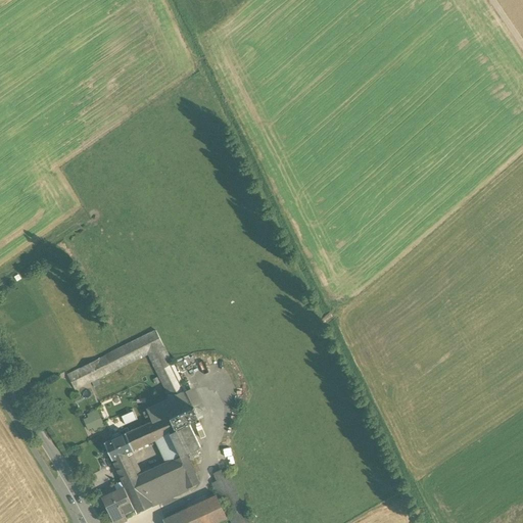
[(187,393),(156,331),(98,360),(80,368),(67,375),(75,390),(148,354),(171,401),(187,393)]
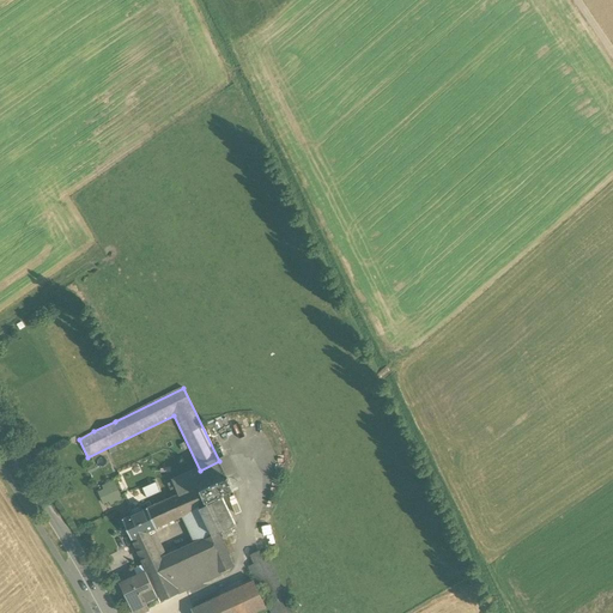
[(101,456),(96,459),(101,468),(105,467),(101,456)]
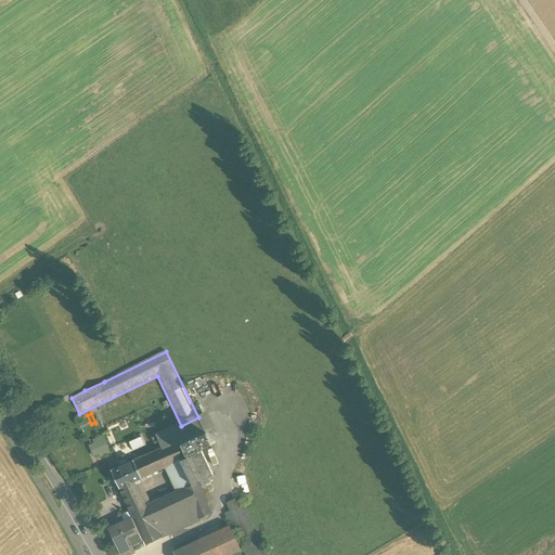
[(104,430),(92,436),(103,462),(116,456),(104,430)]
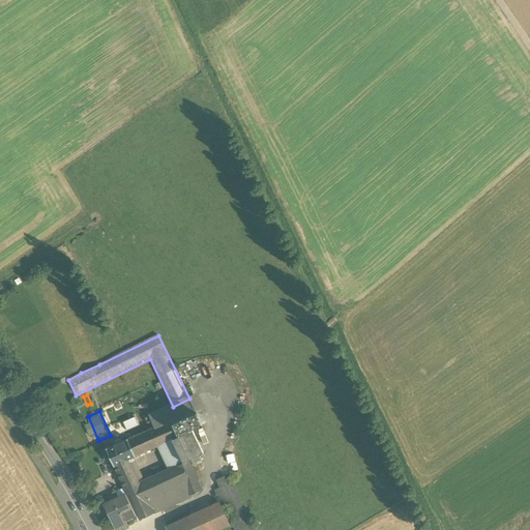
[(160,411),(152,415),(157,427),(165,423),(160,411)]
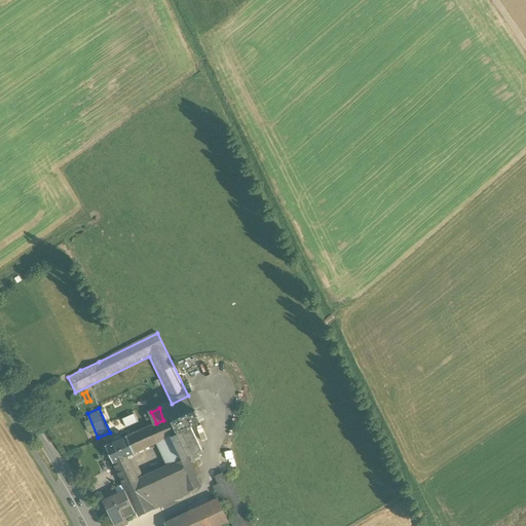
[(195,410),(172,421),(176,431),(200,420),(195,410)]
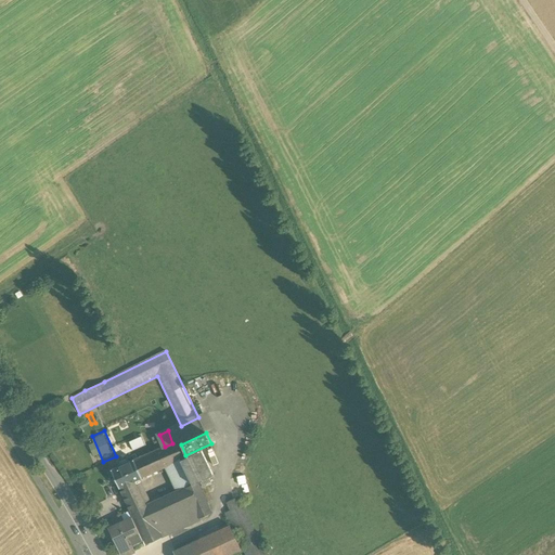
[(159,435),(152,438),(154,444),(159,442),(162,449),(165,447),(159,435)]
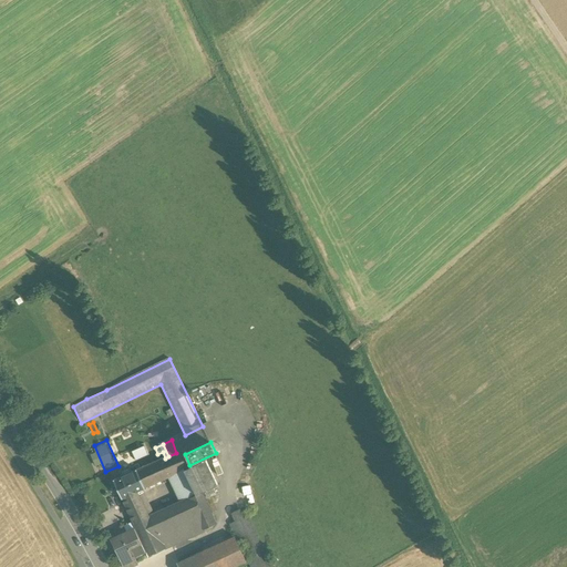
[(133,451),(137,460),(148,454),(145,445),(133,451)]
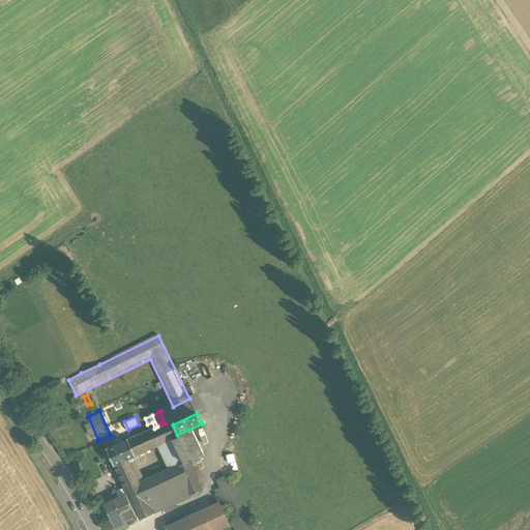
[(154,429),(127,440),(135,457),(172,440),(177,438),(169,421),(165,423),(157,427),(154,429)]
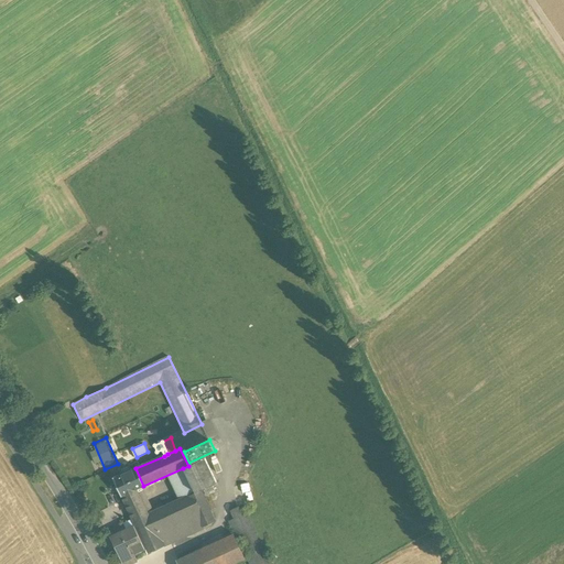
[(188,466),(183,468),(195,492),(201,490),(217,483),(205,457),(188,466)]
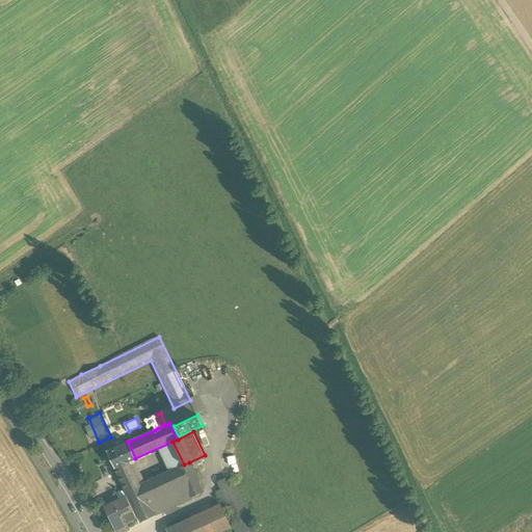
[(121,439),(112,442),(115,448),(124,444),(121,439)]
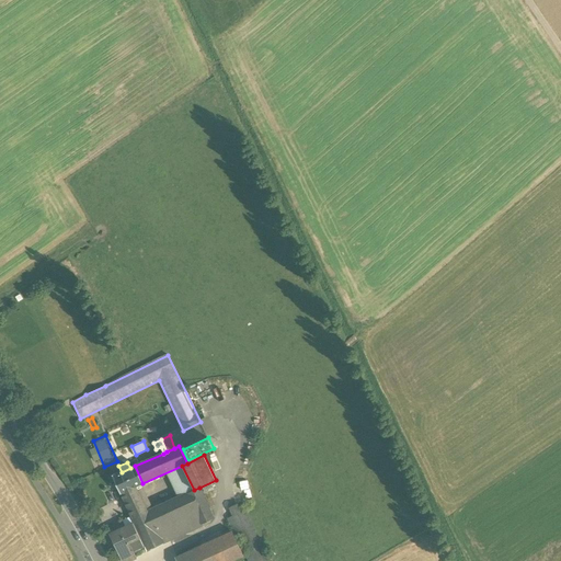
[(122,472),(113,476),(121,493),(122,493),(136,487),(142,483),(135,466),(130,468),(122,472)]
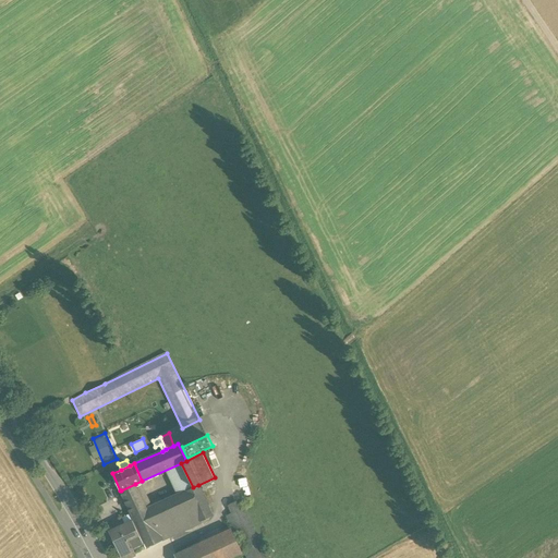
[(146,509),(135,484),(121,490),(147,547),(161,541),(146,509)]
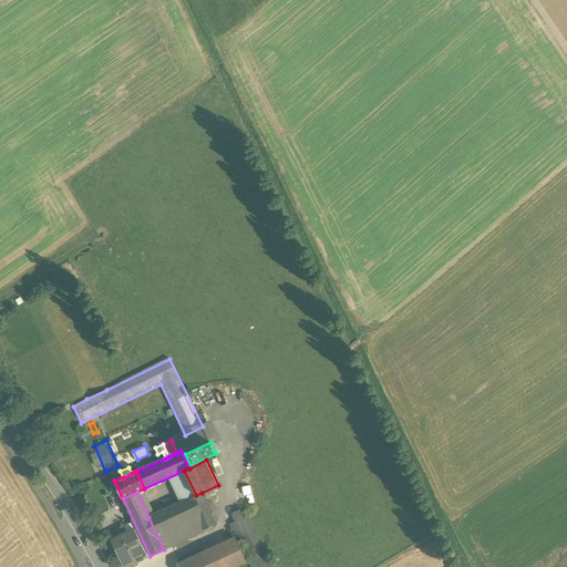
[(196,495),(148,517),(164,549),(216,525),(202,493),(196,495)]
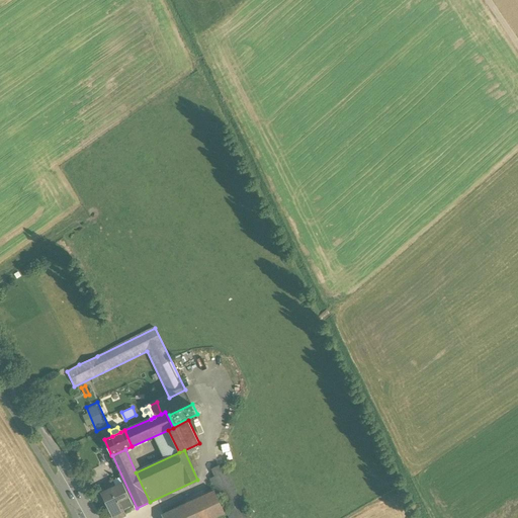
[(120,478),(113,481),(116,487),(122,484),(120,478)]
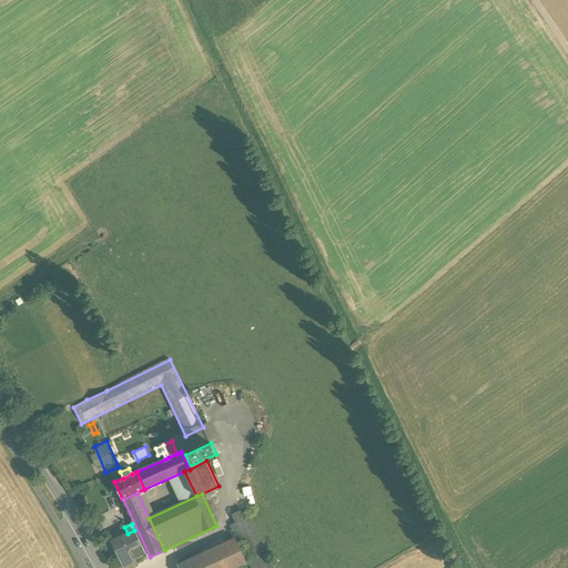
[(128,534),(112,540),(122,563),(123,564),(134,558),(145,553),(134,530),(128,534)]
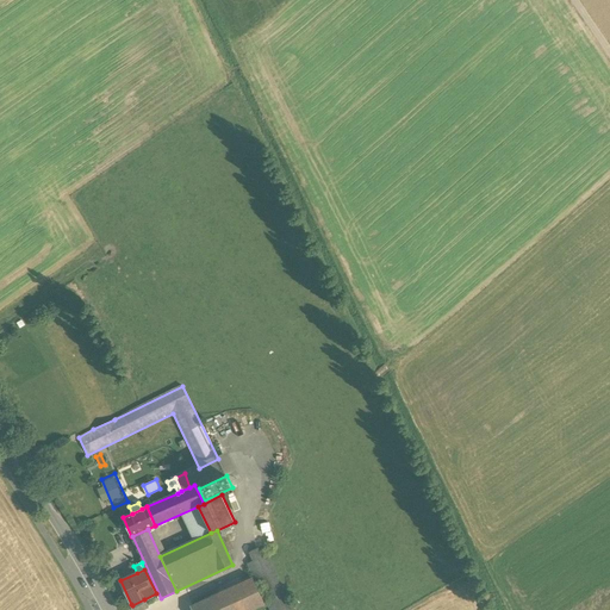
[(253,578),(209,598),(213,609),(251,609),(265,604),(253,578)]
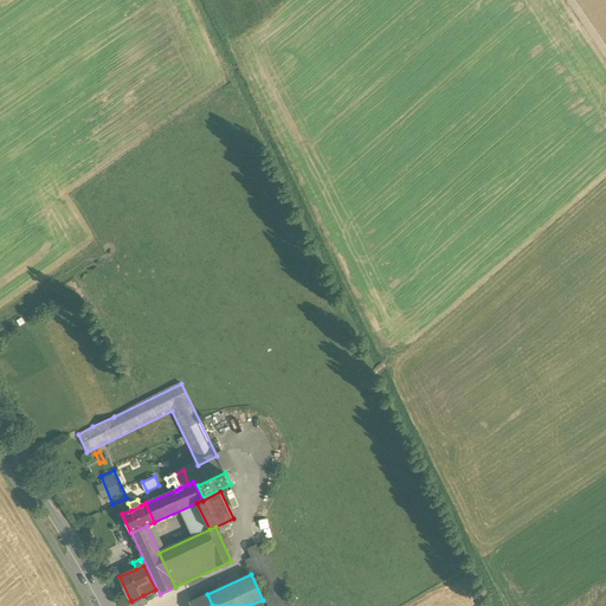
[(155,590),(143,595),(147,603),(159,598),(155,590)]
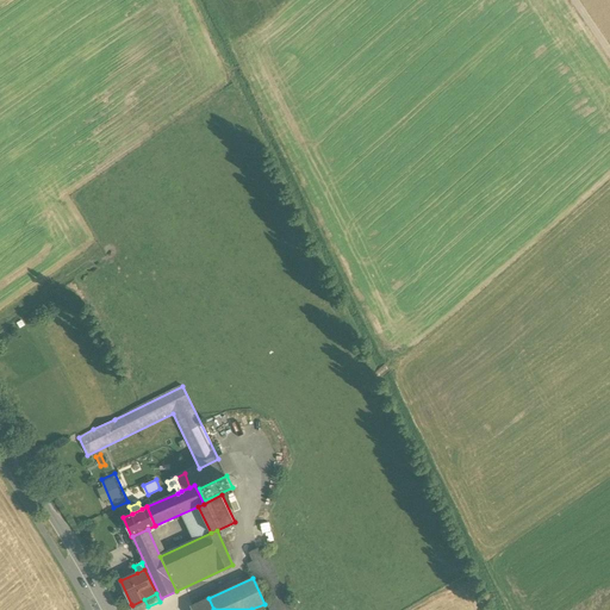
[(213,609),(209,598),(191,607),(192,609),(213,609)]
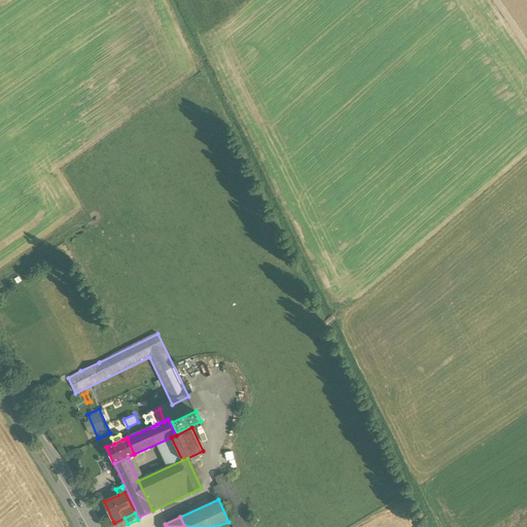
[(125,518),(114,523),(113,522),(112,523),(114,526),(121,526),(128,524),(125,518)]
